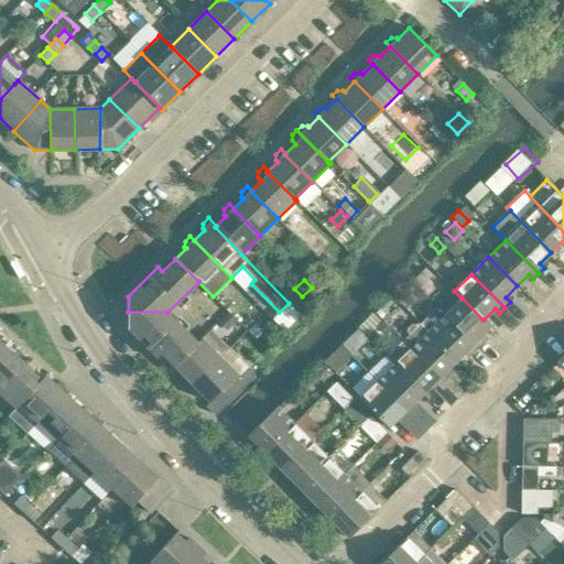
[(462,299),(445,315),(478,348),(484,343),(479,338),(491,326),(484,320),(483,320),(462,297),(462,299)]
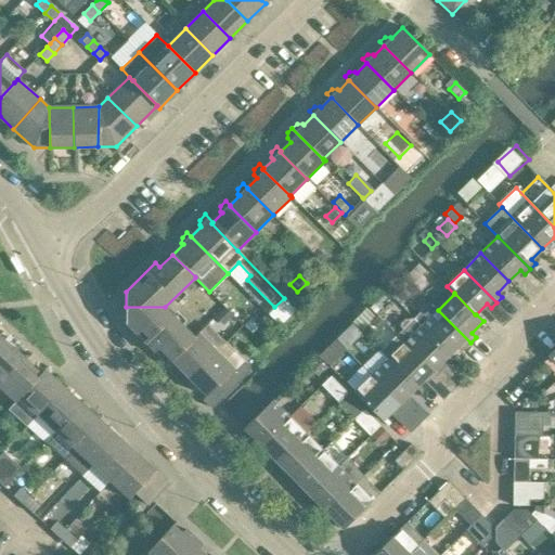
[(465,348),(470,343),(438,310),(430,302),(414,319),(450,355),(461,344),(465,348)]
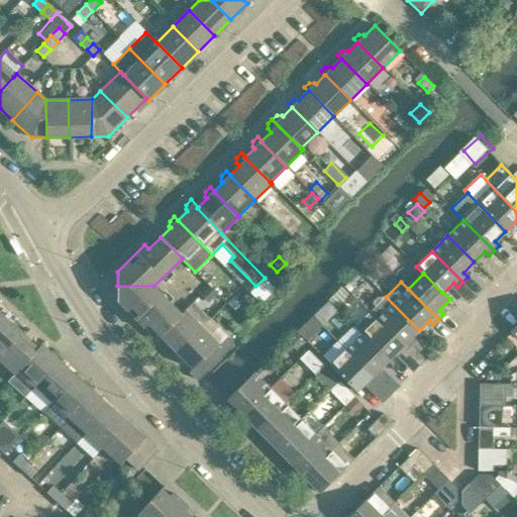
[(148,323),(161,335),(181,314),(153,286),(117,286),(117,300),(143,327),(148,323)]
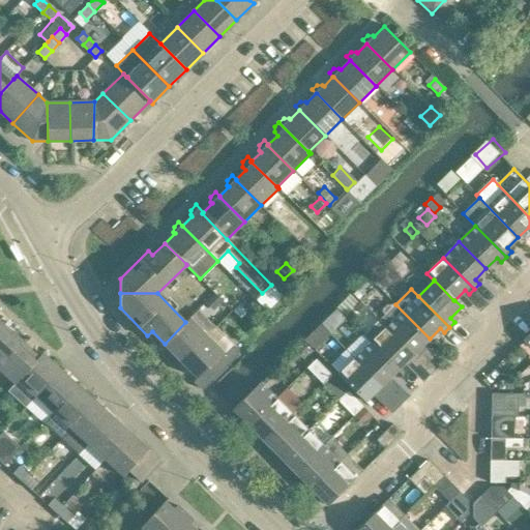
[(213,295),(205,303),(212,311),(221,302),(213,295)]
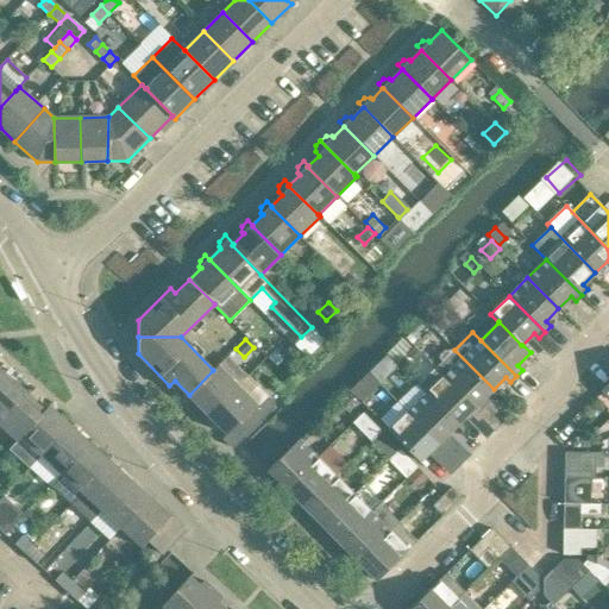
[(422,357),(414,349),(409,353),(418,362),(422,357)]
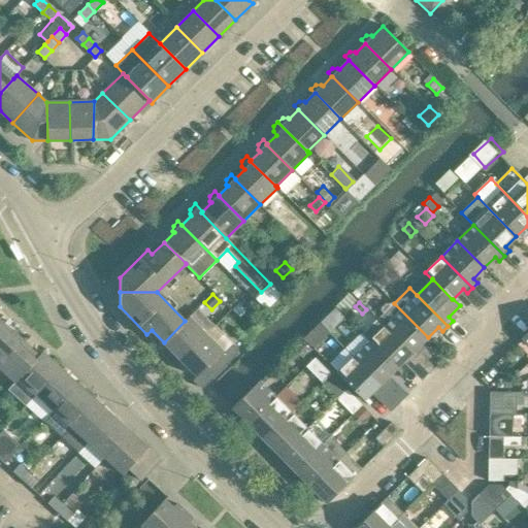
[(380,321),(385,326),(416,357),(421,352),(417,348),(428,337),(394,303),(385,303),(380,308),(380,311),(383,315),(377,319),(380,321)]
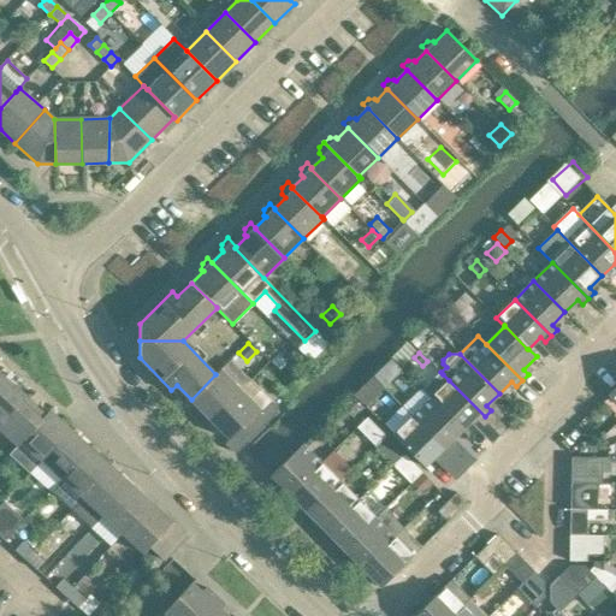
[(396,427),(413,409),(388,386),(404,369),(394,360),(361,396),(396,427)]
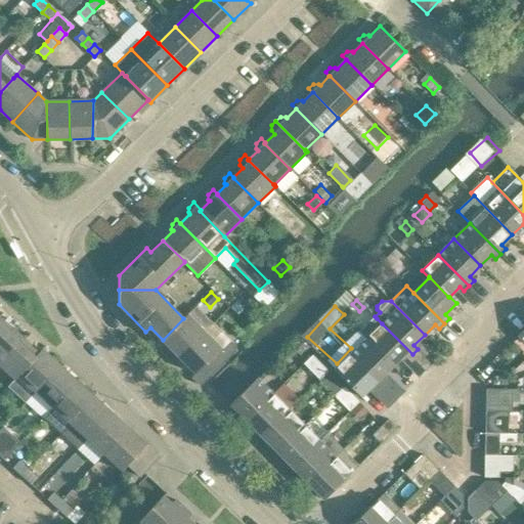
[(183,318),(163,340),(179,357),(205,332),(187,314),(183,318)]
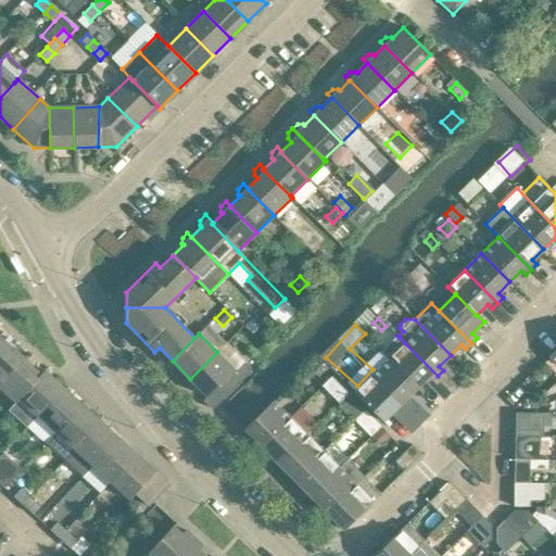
[(383,354),(389,359),(417,388),(428,377),(432,381),(438,376),(405,343),(400,338),(396,338),(383,351),(383,354)]
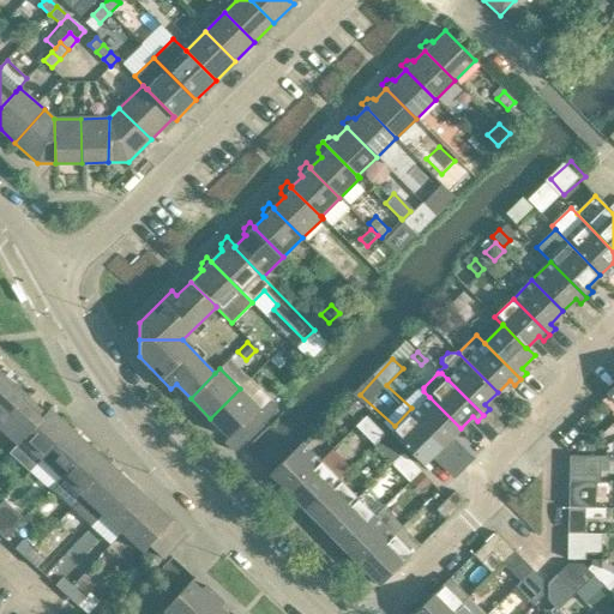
[(0,422),(25,395),(5,377),(0,381),(0,422)]
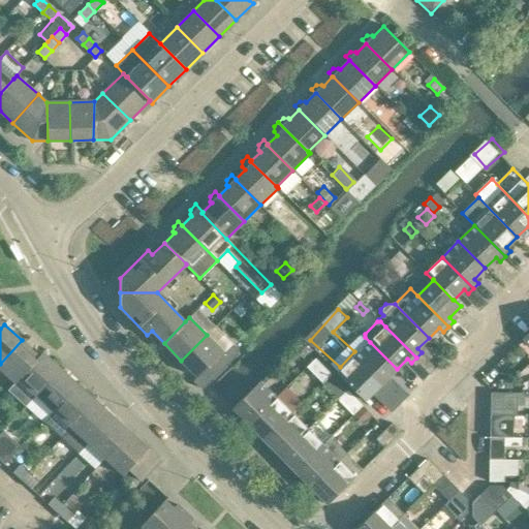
[(223,352),(207,335),(181,361),(197,377),(197,378),(223,352)]
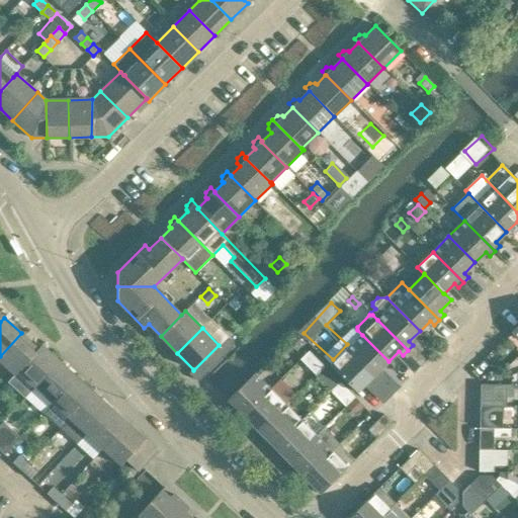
[(0,356),(0,361),(14,375),(15,375),(18,372),(17,371),(38,349),(38,348),(21,333),(0,356)]
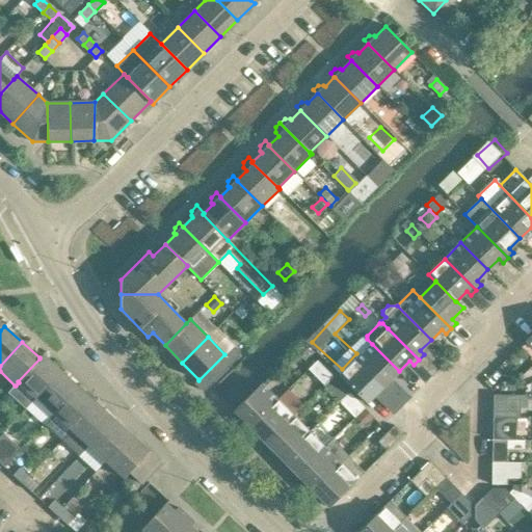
[(296,351),(304,360),(314,350),(306,342),(296,351)]
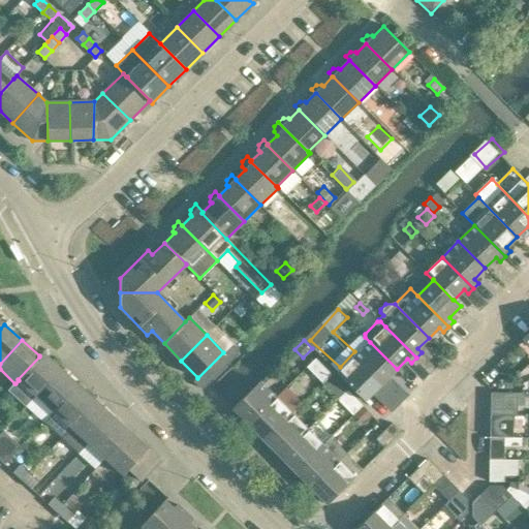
[(385,380),(397,369),(370,342),(353,358),(384,390),(390,384),(385,380)]
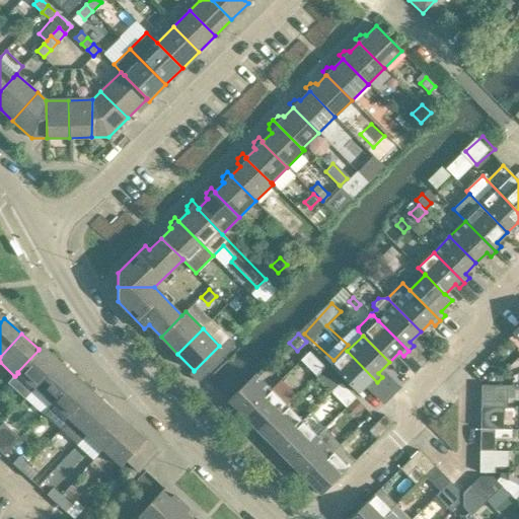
[(222,359),(233,349),(233,344),(229,340),(225,340),(219,346),(194,371),(194,370),(190,374),(196,380),(200,381),(204,377),(204,373),(209,373),(211,370),(211,366),(215,366),(218,363),(218,359),(222,359)]
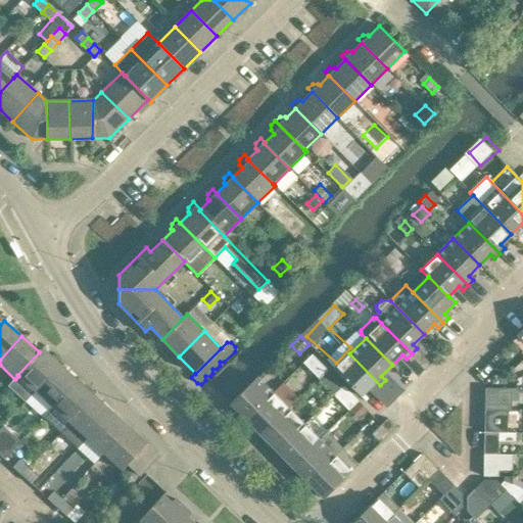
[(42,348),(39,351),(39,352),(17,375),(18,376),(15,379),(14,379),(7,386),(25,402),(27,400),(59,365),(42,348)]
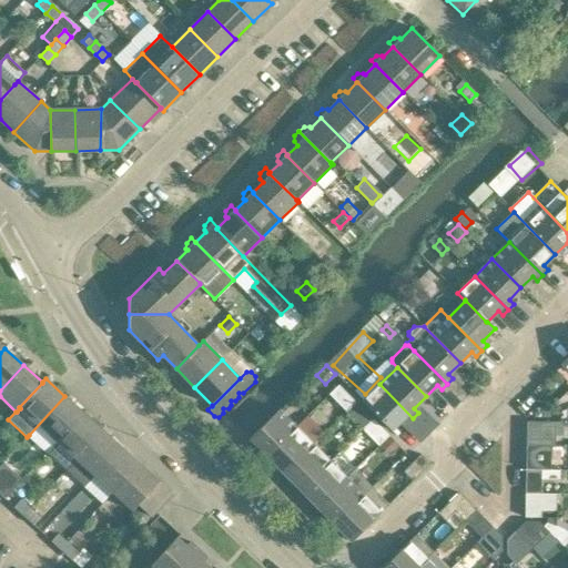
[(548,393),(554,388),(545,381),(540,385),(548,393)]
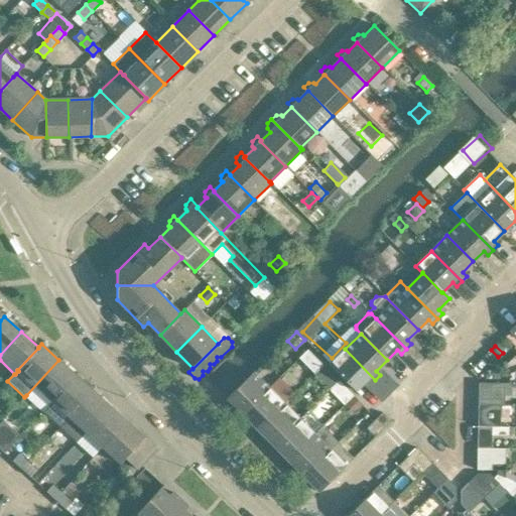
[(324,364),(308,349),(299,359),(314,374),(324,364)]
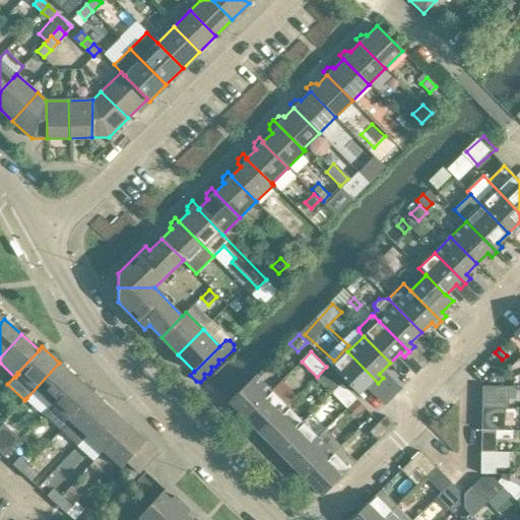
[(378,383),(347,351),(332,368),(359,394),(369,383),(373,388),(378,383)]
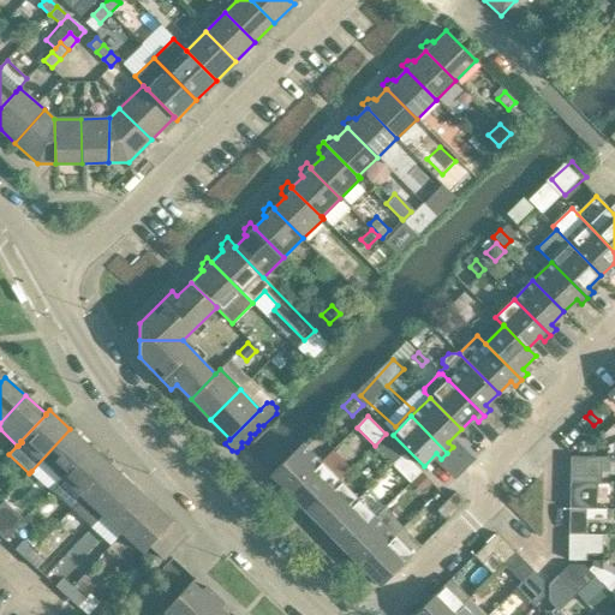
[(90,447),(70,429),(31,471),(52,489),(90,447)]
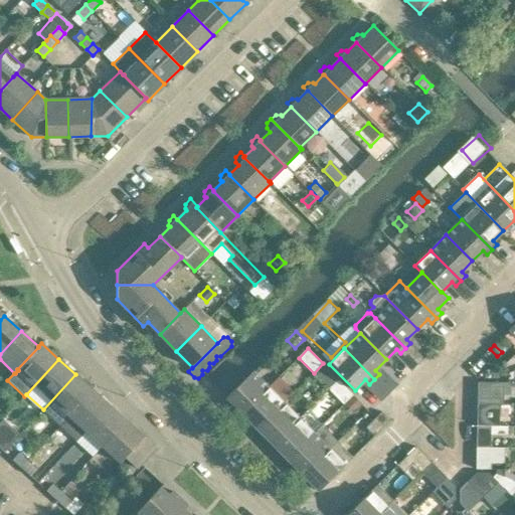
[(314,373),(329,388),(338,379),(323,363),(314,373)]
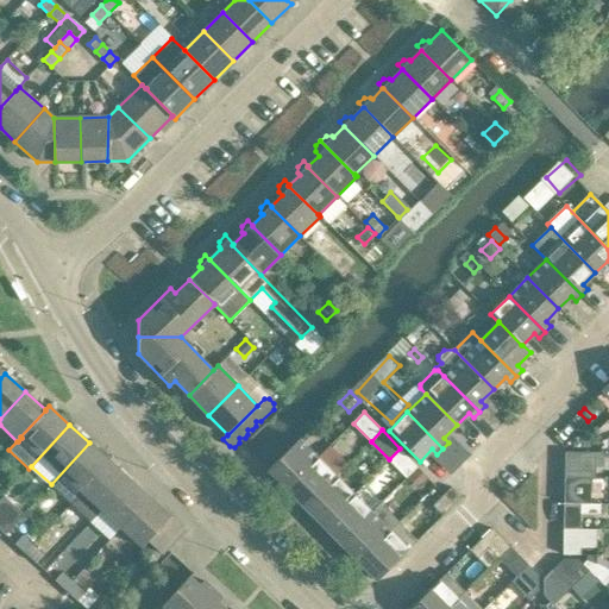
[(281,494),(318,458),(299,439),(268,470),(281,483),(275,488),(281,494)]
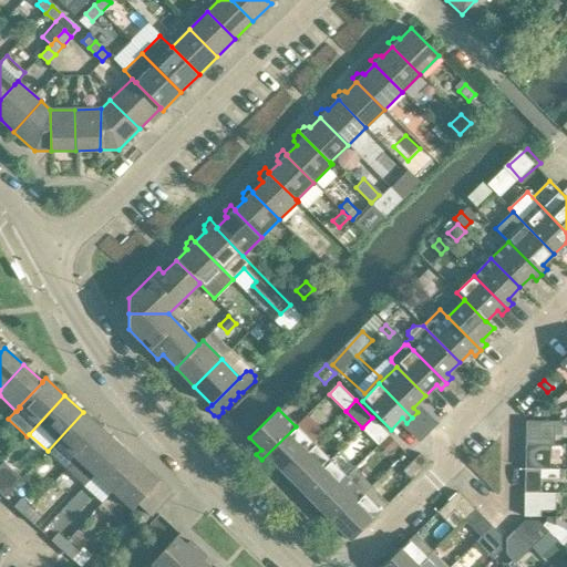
[(48,451),(47,452),(65,470),(102,429),(83,412),(48,451)]
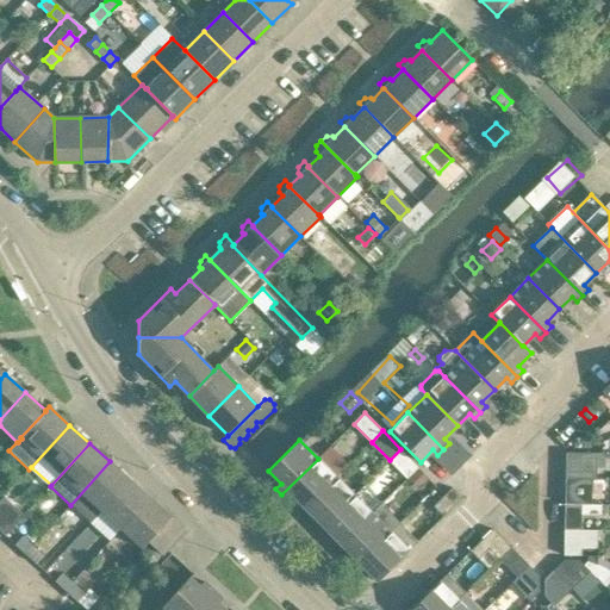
[(408,479),(419,467),(400,449),(390,460),(408,479)]
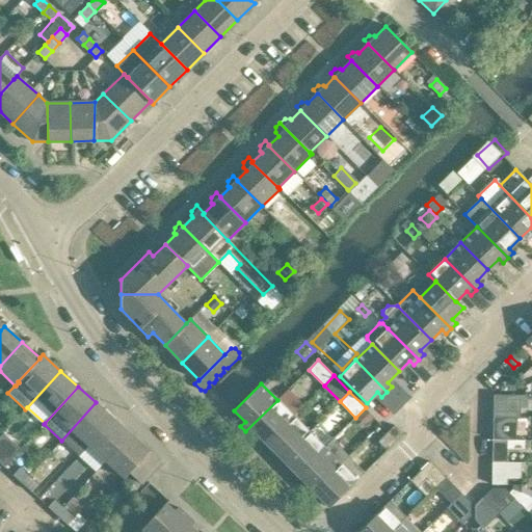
[(516,418),(520,418),(521,396),(494,395),(493,417),(516,418)]
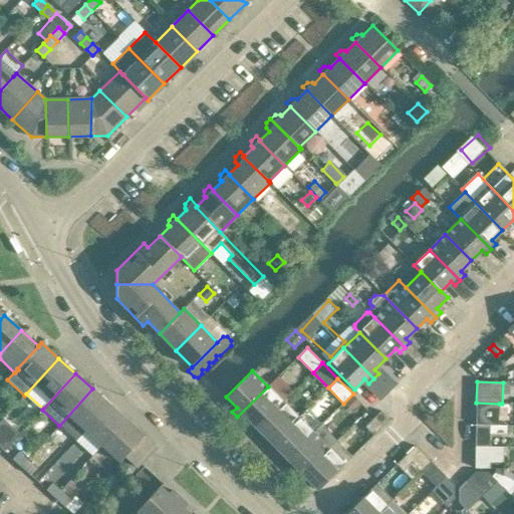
[(256,428),(283,402),(268,387),(237,417),(242,422),(246,418),(256,428)]
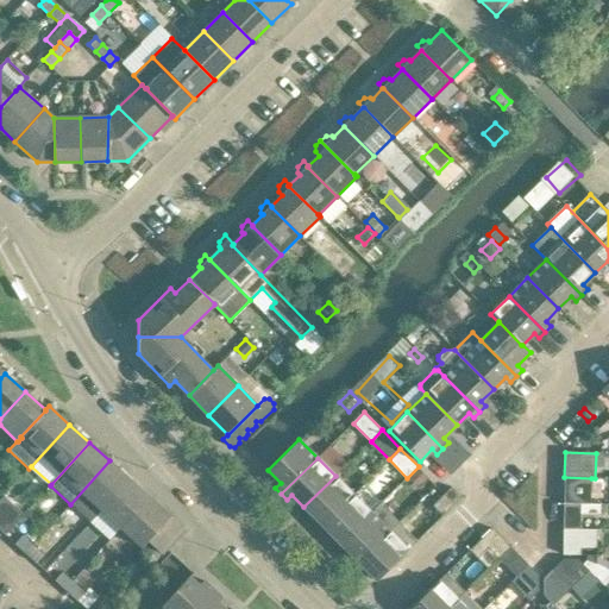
[(130,479),(110,460),(70,504),(89,522),(101,510),(130,479)]
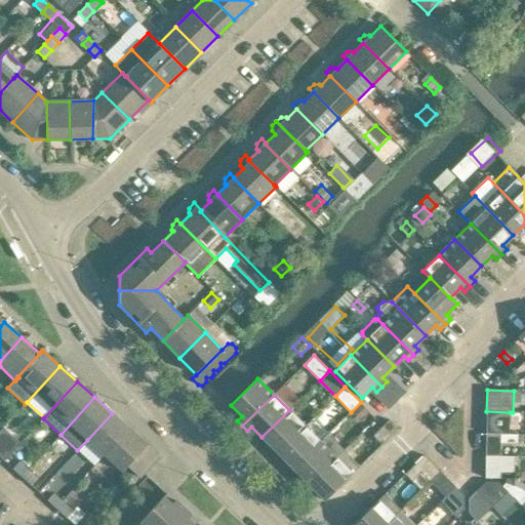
[(361,403),(352,412),(361,421),(370,412),(361,403)]
